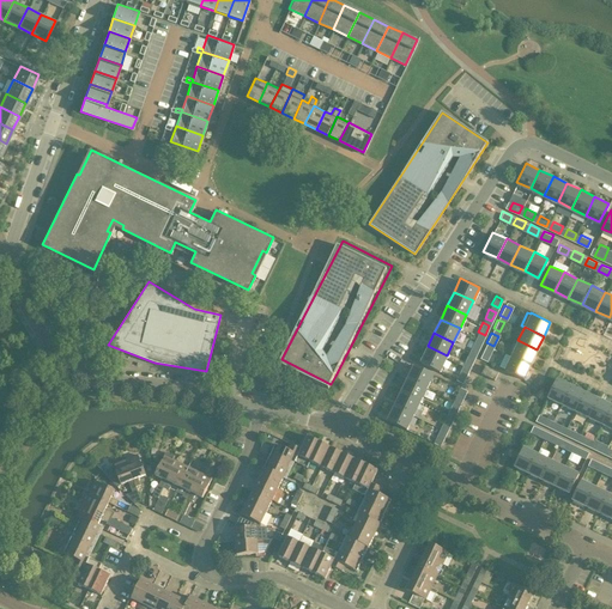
[(483,340),(476,336),(471,345),(478,348),(483,340)]
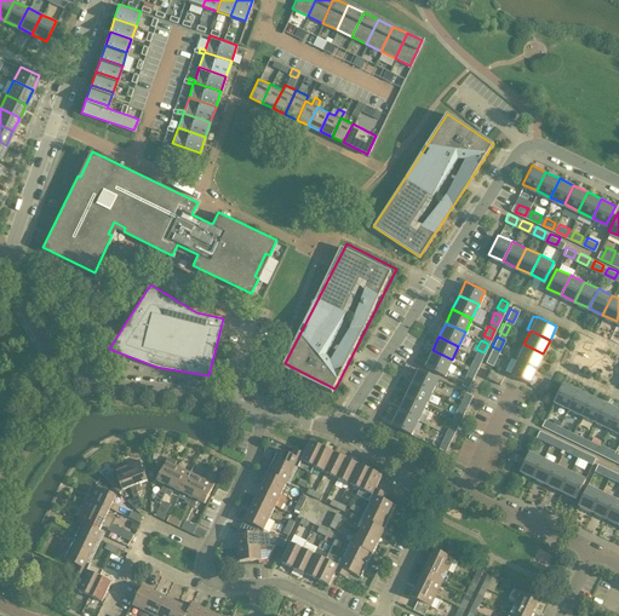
[(516,358),(536,368),(543,353),(523,344),(516,358)]
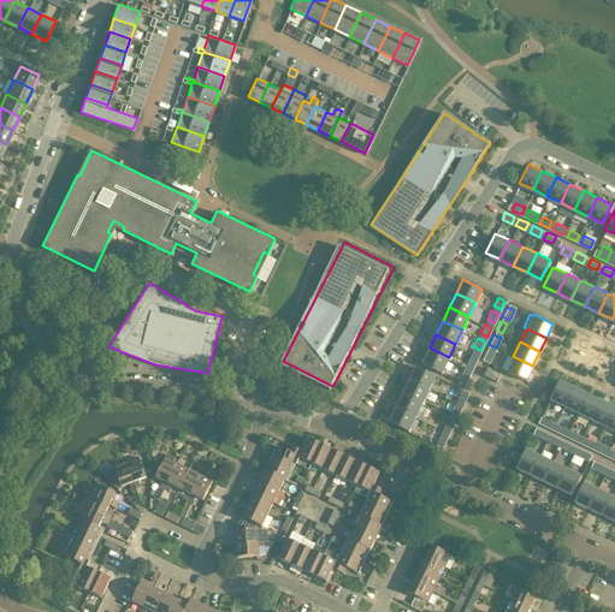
[(449,357),(430,348),(423,362),(442,372),(449,357)]
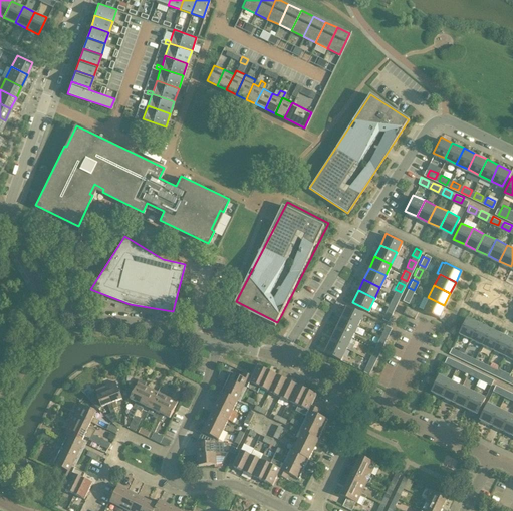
[(402,299),(408,302),(412,294),(406,291),(402,299)]
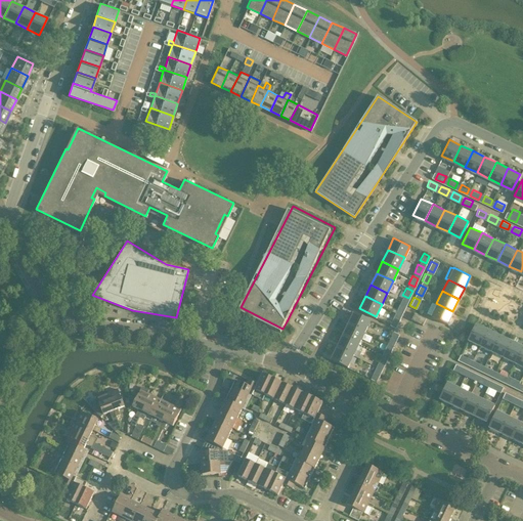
[(406,302),(401,299),(397,307),(403,310),(406,302)]
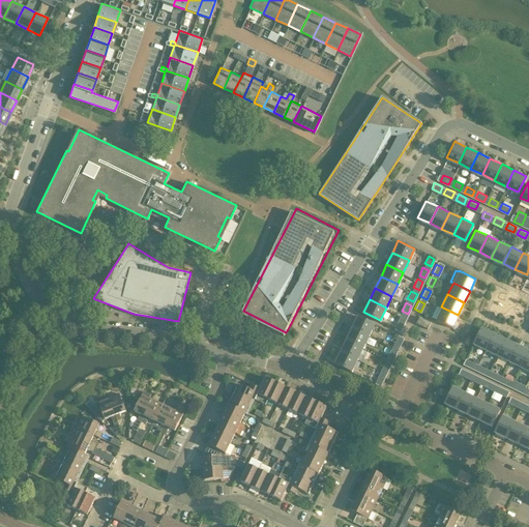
[(458,315),(441,306),(436,319),(452,326),(458,315)]
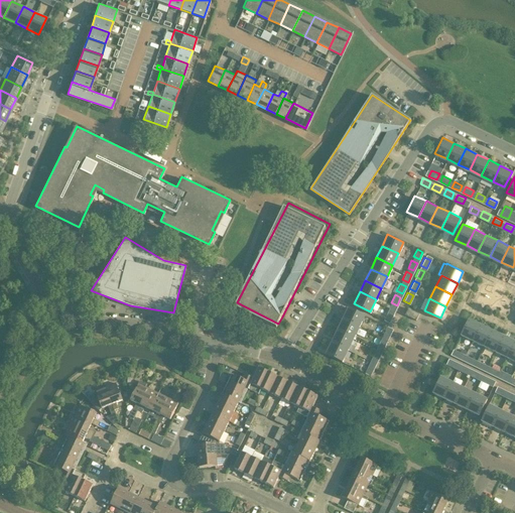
[(343,317),(359,325),(364,313),(348,305),(343,317)]
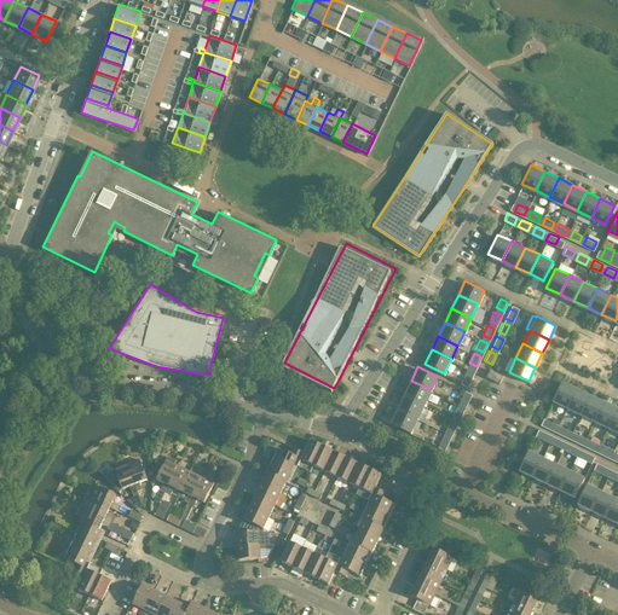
[(474,370),(467,367),(462,376),(469,379),(474,370)]
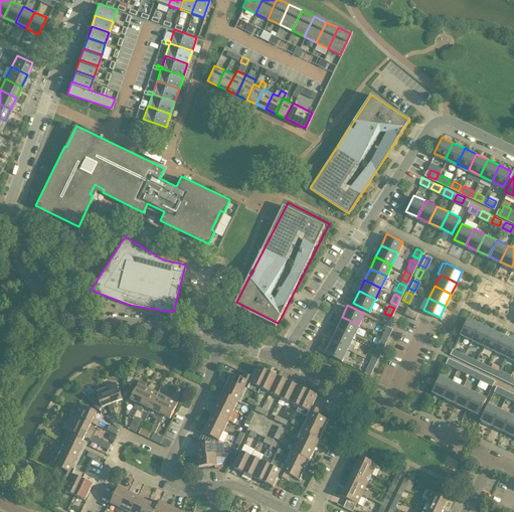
[(414,317),(418,311),(406,306),(403,312),(414,317)]
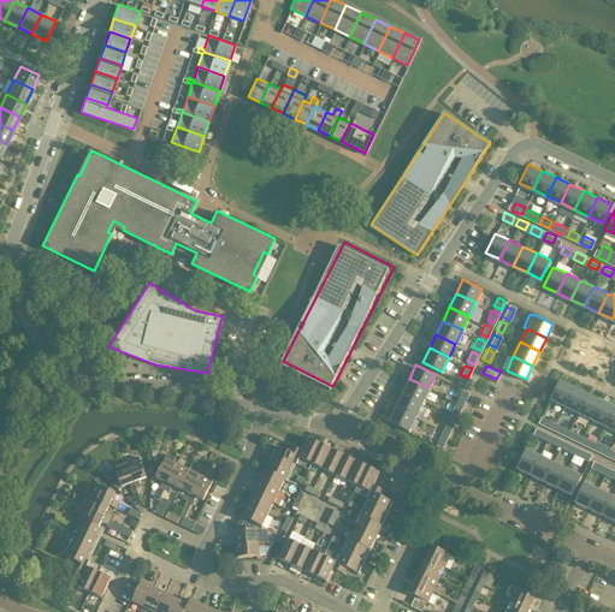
[(429,387),(409,379),(402,392),(421,402),(429,387)]
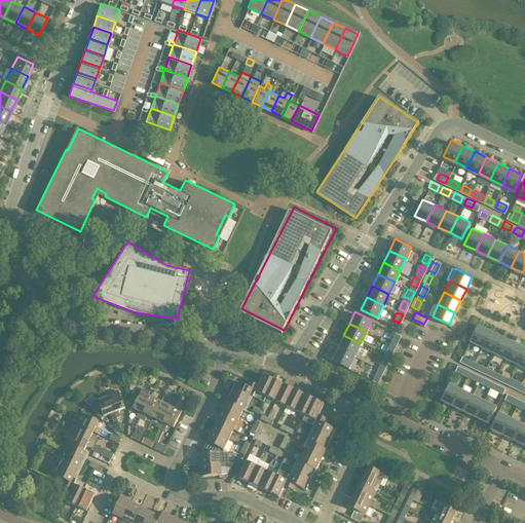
[(480,345),(488,329),(477,324),(469,340),(480,345)]
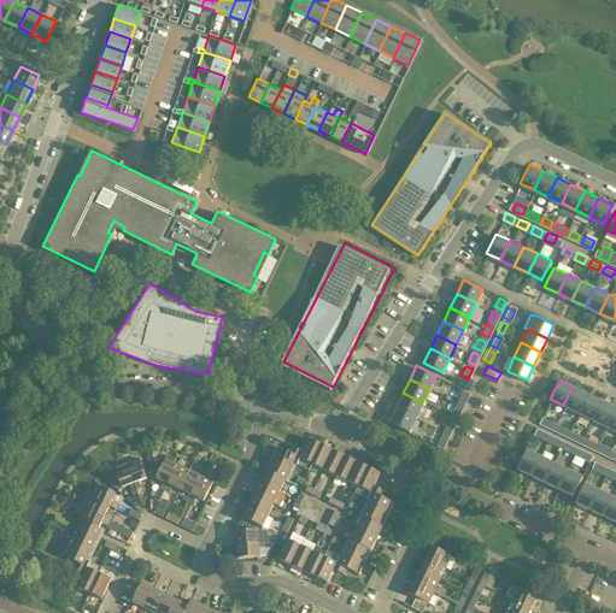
[(578,412),(587,393),(573,385),(563,405),(578,412)]
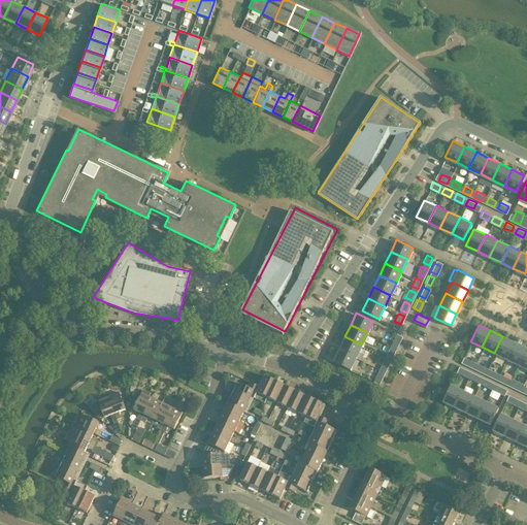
[(396,332),(392,340),(398,342),(402,335),(396,332)]
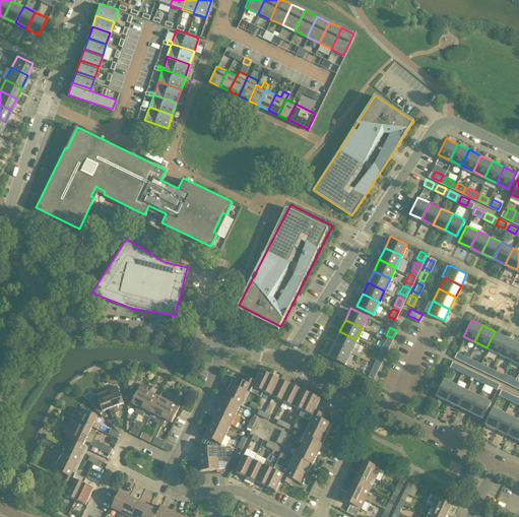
[(355,339),(339,331),(334,343),(349,350),(355,339)]
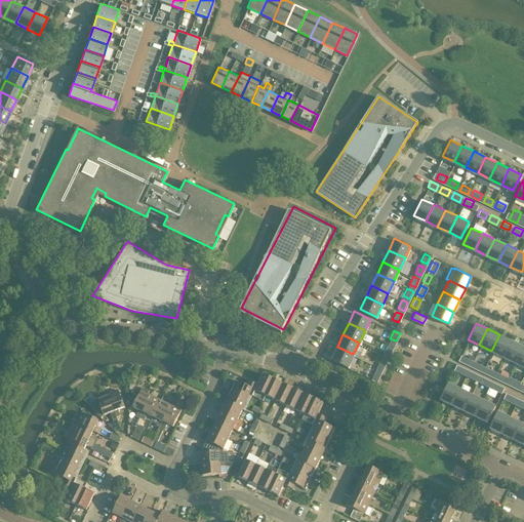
[(502,356),(511,340),(499,334),(491,351),(502,356)]
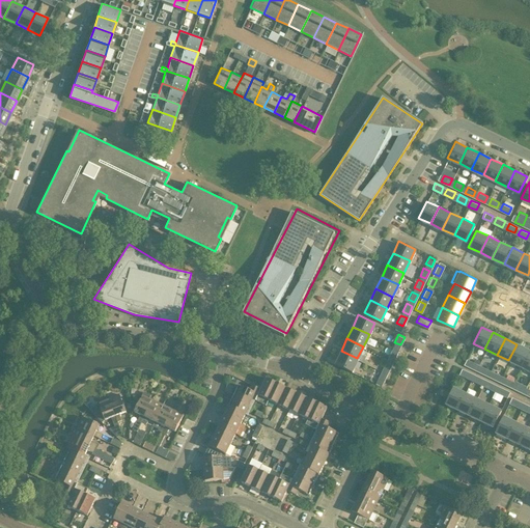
[(398,349),(392,345),(389,344),(385,352),(394,357),(398,349)]
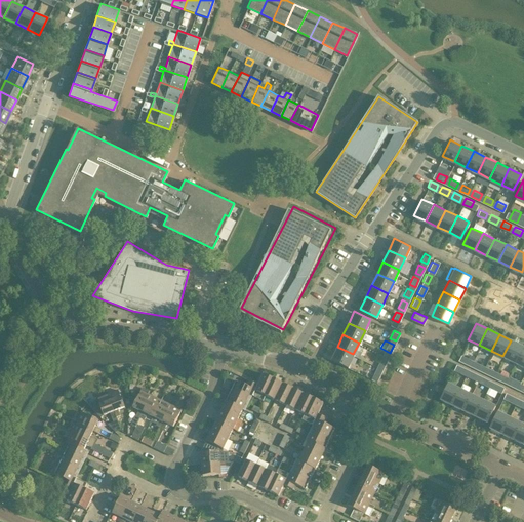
[(515,362),(523,346),(511,340),(502,356),(515,362)]
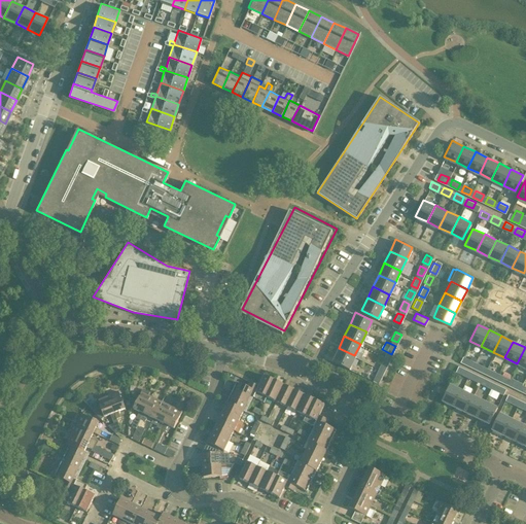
[(525,368),(525,347),(517,363),(525,368)]
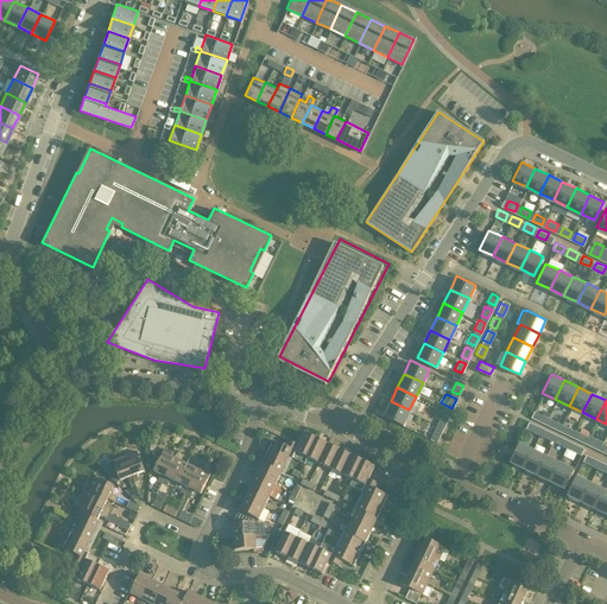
[(384,414),(402,424),(403,424),(409,409),(391,401),(384,414)]
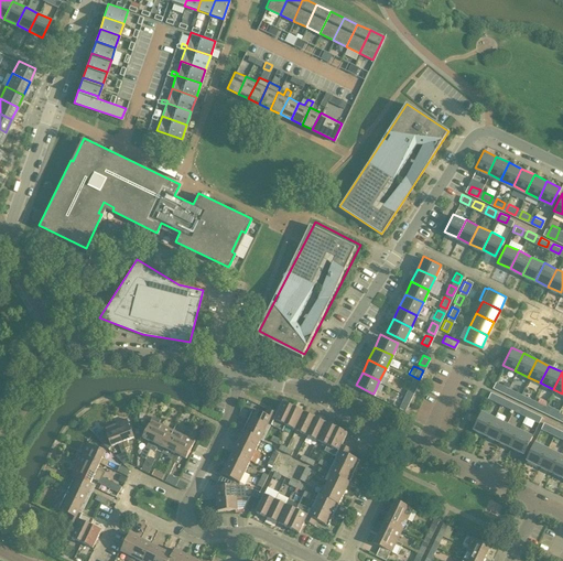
[(417,384),(410,380),(407,389),(413,391),(417,384)]
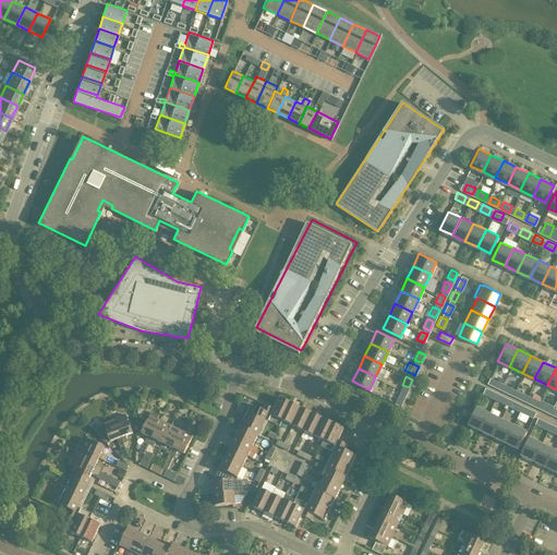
[(499,388),(503,382),(494,377),(491,384),(499,388)]
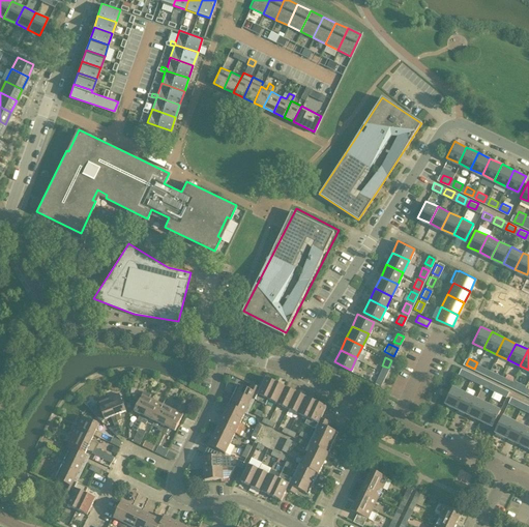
[(486,374),(489,369),(481,364),(478,371),(486,374)]
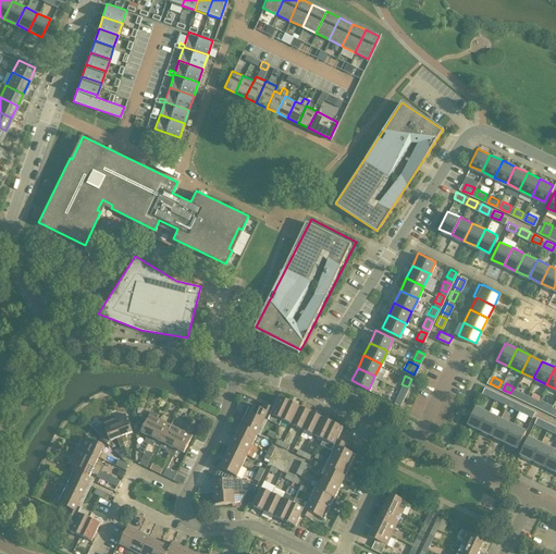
[(481,392),(490,395),(493,390),(484,385),(481,392)]
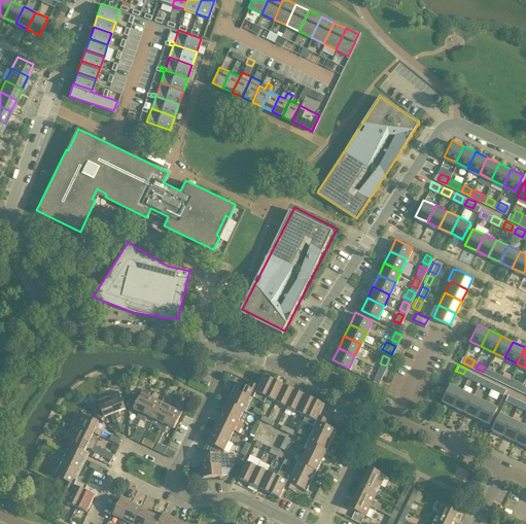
[(384,370),(378,367),(374,375),(380,378),(384,370)]
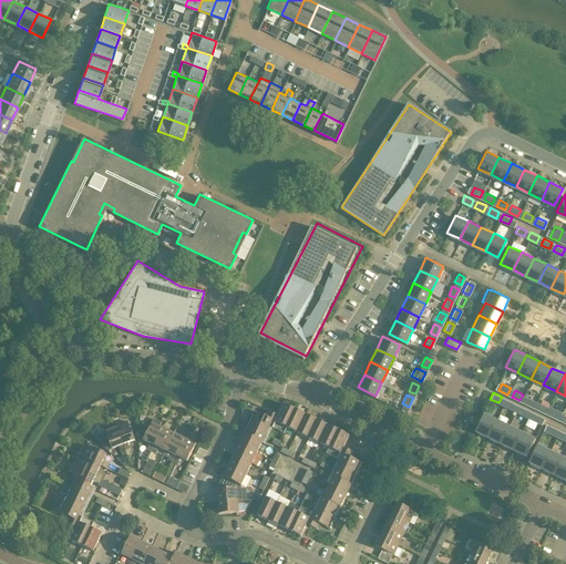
[(533,407),(536,400),(527,397),(524,402),(533,407)]
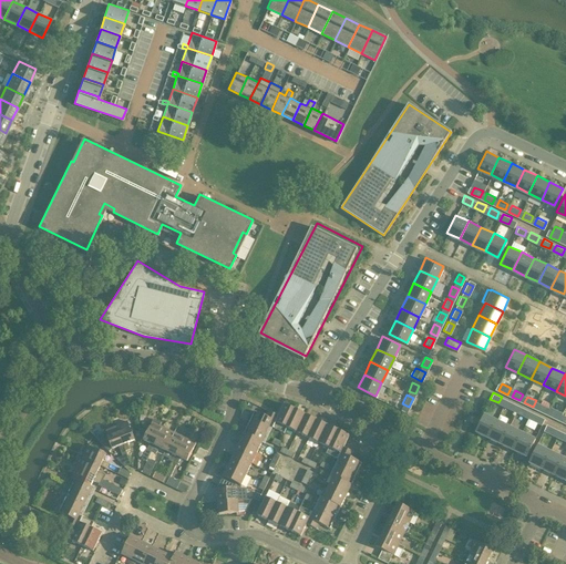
[(505,398),(503,404),(511,409),(514,402),(505,398)]
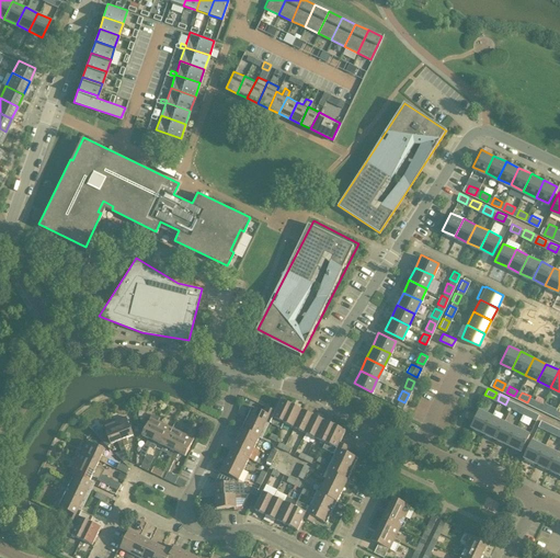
[(269,421),(276,424),(280,426),(283,421),(282,420),(290,402),(280,397),(269,421)]
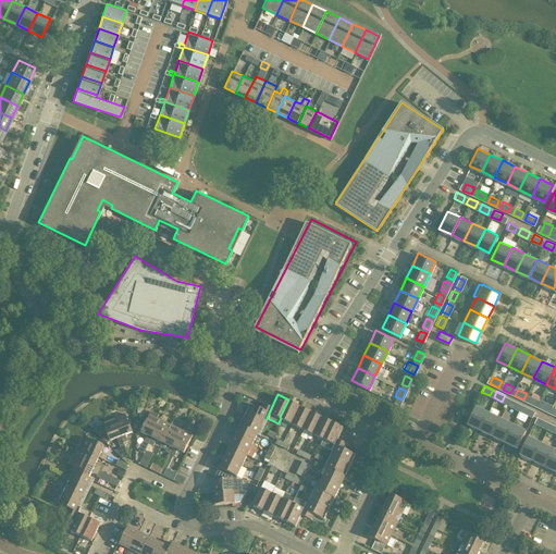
[(535,406),(539,399),(530,395),(528,402),(535,406)]
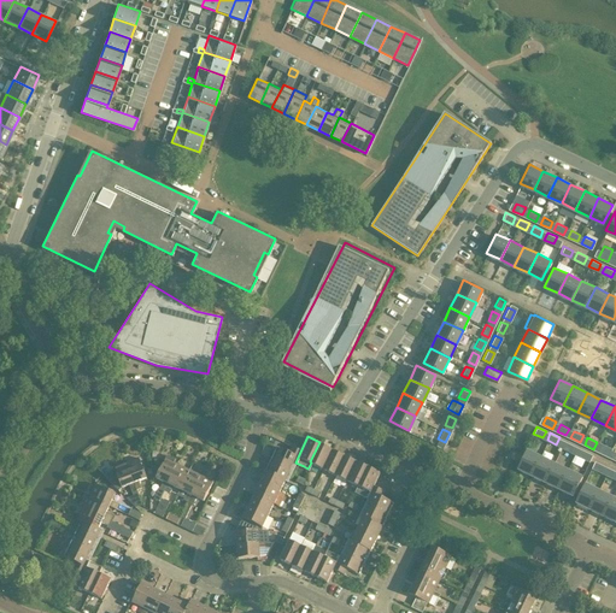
[(564,440),(561,447),(570,452),(574,444),(564,440)]
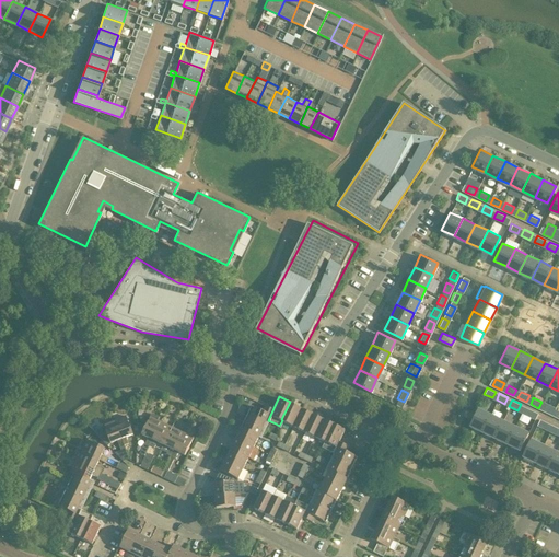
[(301,407),(290,402),(281,419),(282,420),(292,425),(301,407)]
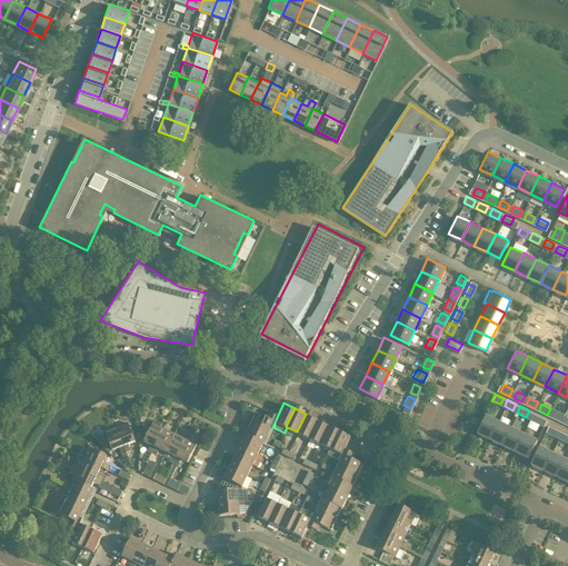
[(275,414),(268,410),(266,416),(255,410),(243,433),(261,442),(275,414)]
